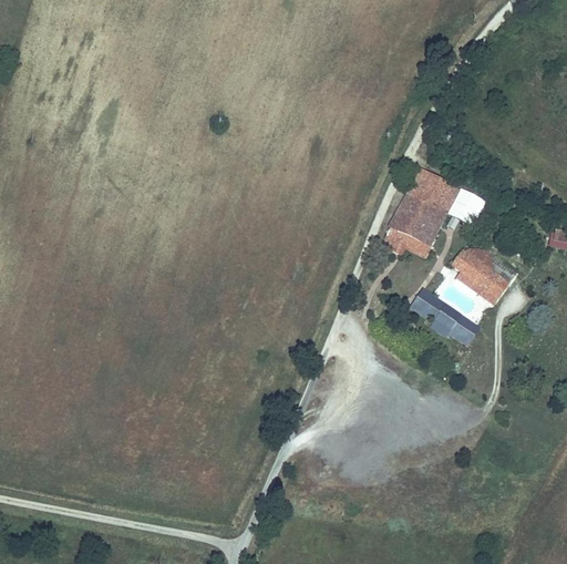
[(420,167),(384,239),(425,259),(461,187),(420,167)]
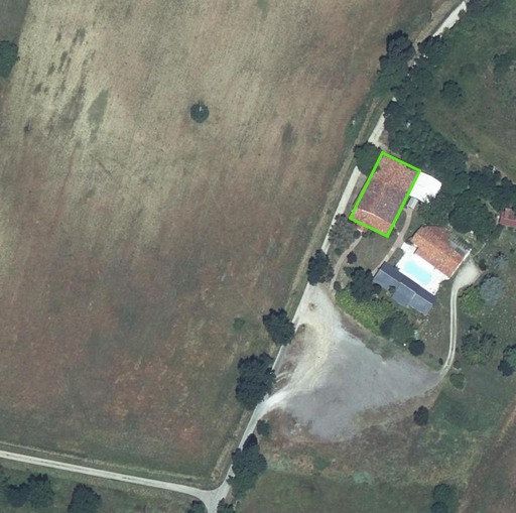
[(465,255),(449,245),(445,228),(445,225),(429,214),(410,240),(419,247),(415,253),(449,277),(465,255)]
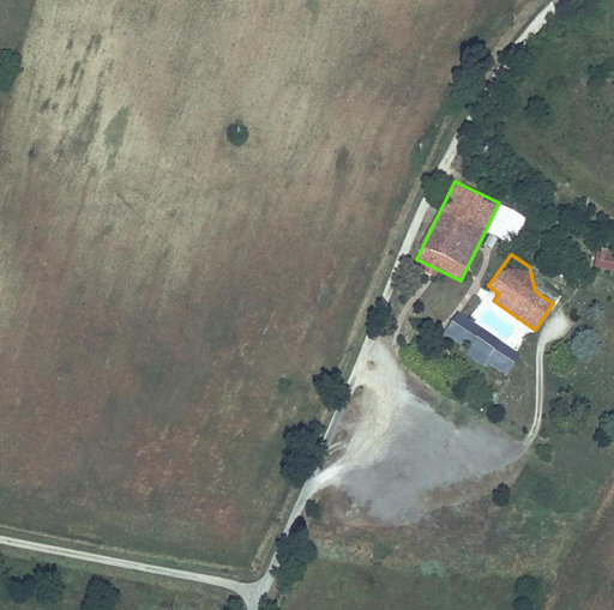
[(599,270),(613,271),(613,257),(601,255),(599,270)]
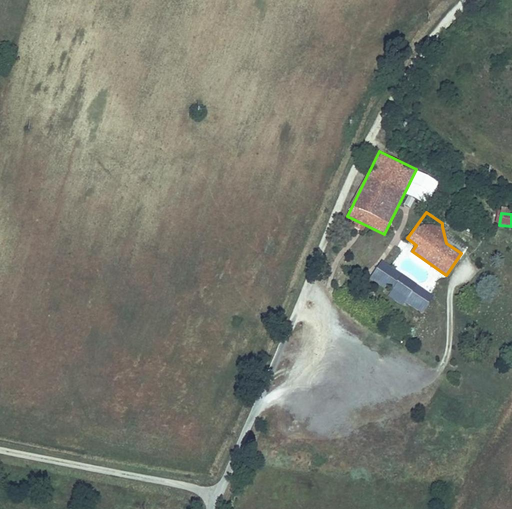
[(468,244),(442,226),(446,243),(461,253),(468,244)]
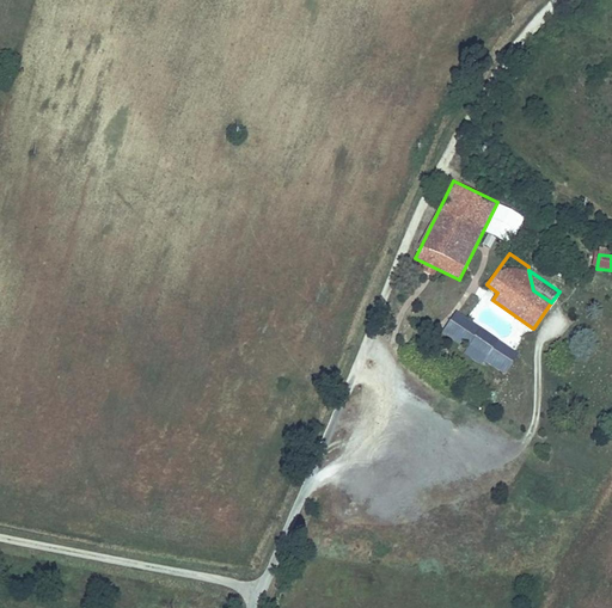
[(487,361),(499,331),(448,312),(438,342),(487,361)]
